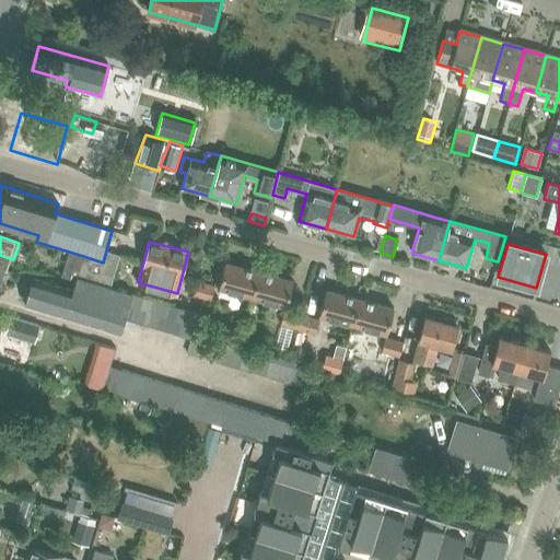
[(83,256),(77,277),(109,287),(116,266),(119,255),(106,251),(103,263),(83,256)]
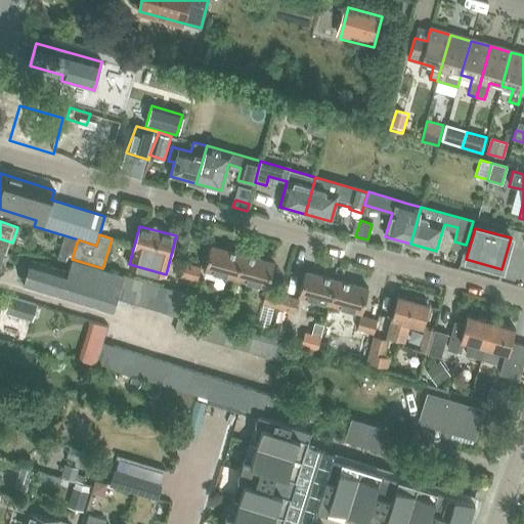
[(57,258),(71,263),(72,259),(78,239),(64,235),(57,258)]
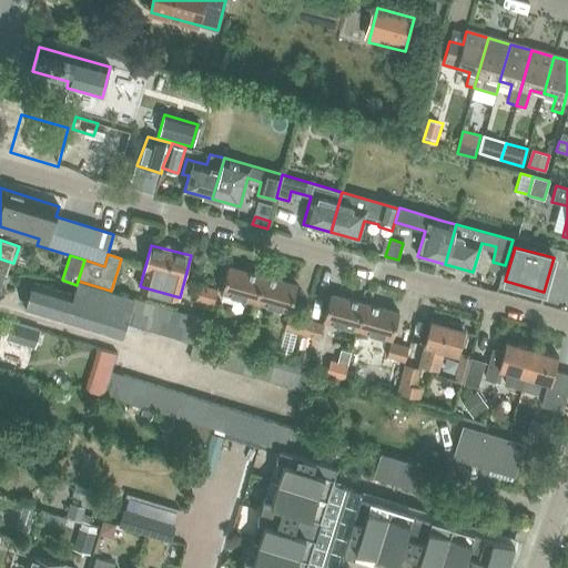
[(255,301),(263,275),(229,266),(222,292),(255,301)]
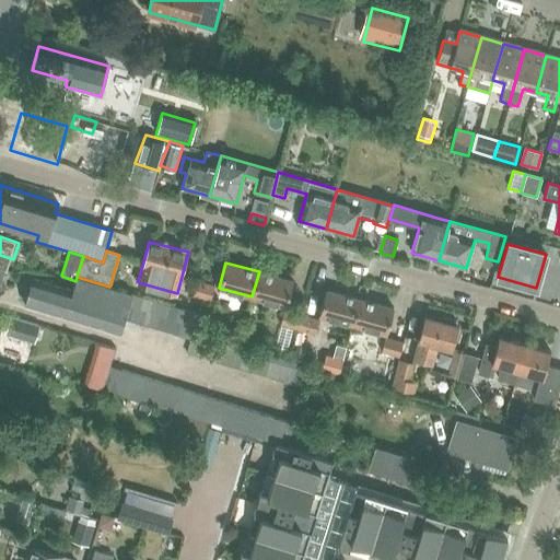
[(259,271),(252,296),(286,306),(293,280),(259,271)]
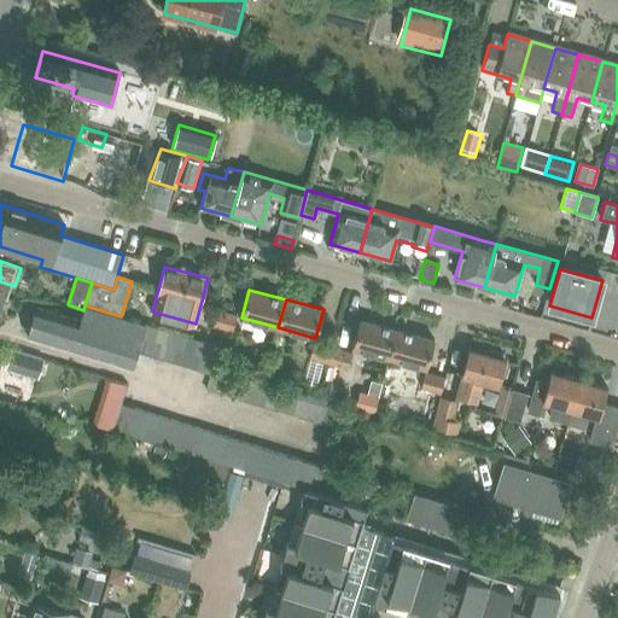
[(210,372),(217,345),(121,316),(85,305),(83,310),(80,321),(36,307),(28,336),(132,367),(136,350),(210,372)]
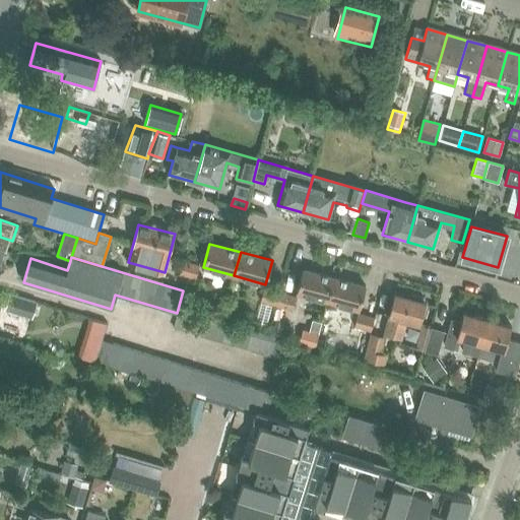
[(193,278),(197,265),(183,261),(179,274),(193,278)]
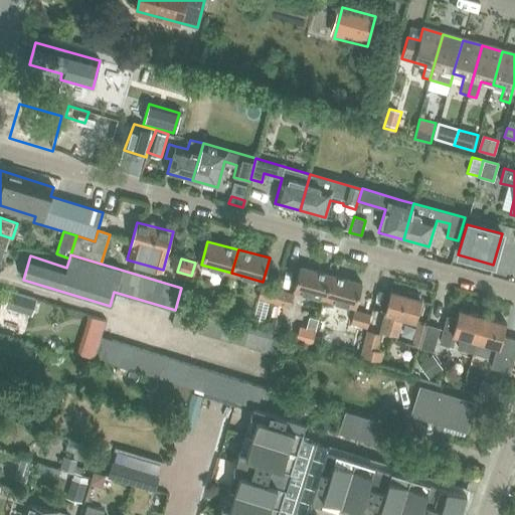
[(325,298),(331,275),(300,267),(293,290),(325,298)]
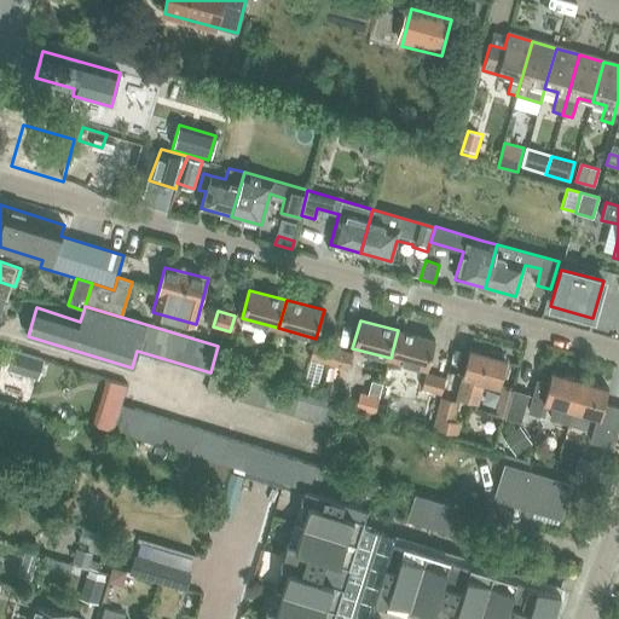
[(398,330),(391,358),(428,368),(435,340),(398,330)]
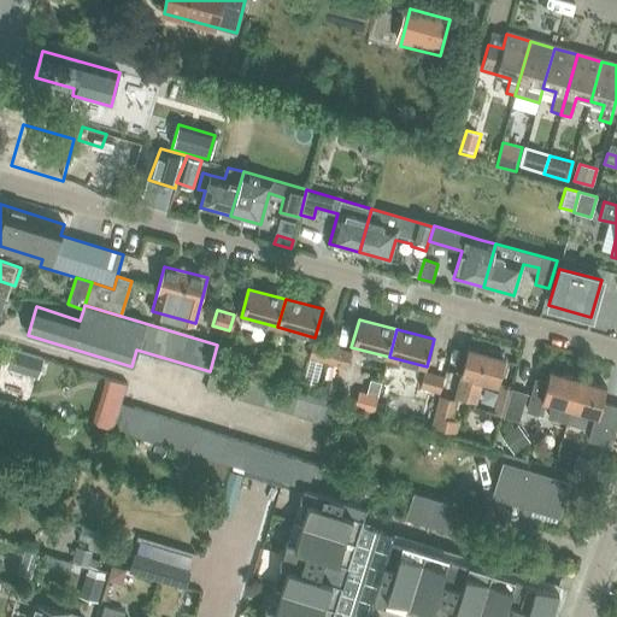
[(327,362),(331,347),(312,341),(309,357),(327,362)]
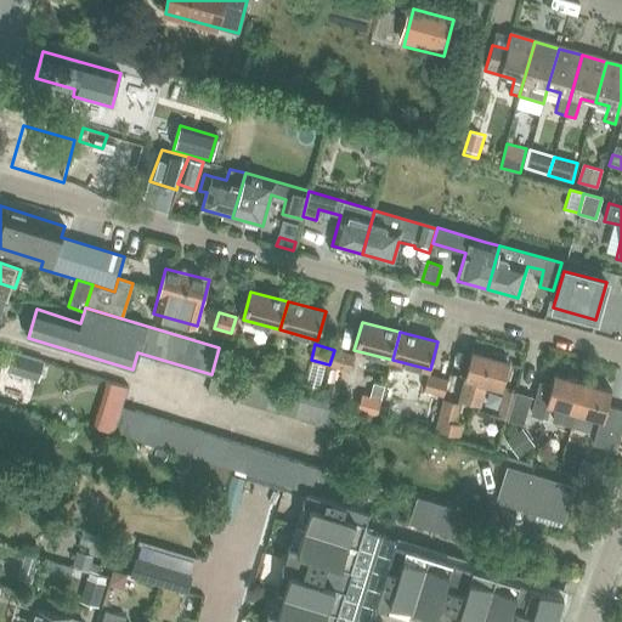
[(334,350),(329,365),(349,371),(354,355),(334,350)]
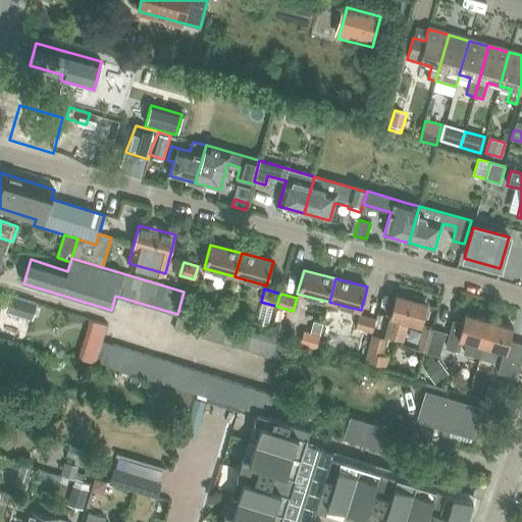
[(33,316),(37,303),(10,295),(5,308),(33,316)]
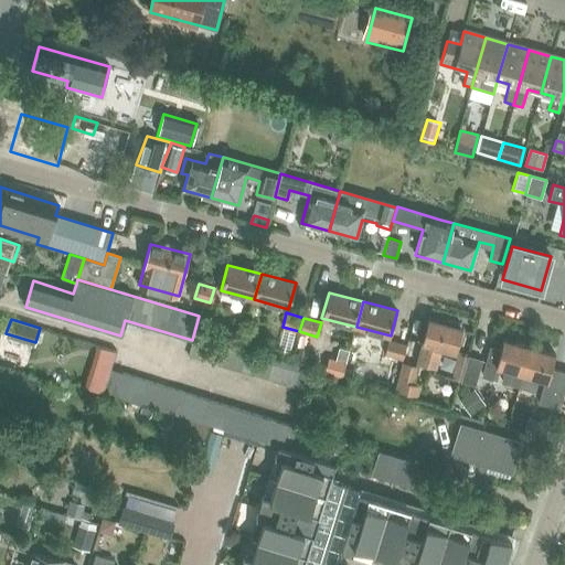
[(462,328),(429,319),(422,344),(408,340),(407,344),(394,392),(422,401),(430,366),(429,365),(437,368),(443,349),(455,353),(462,328)]
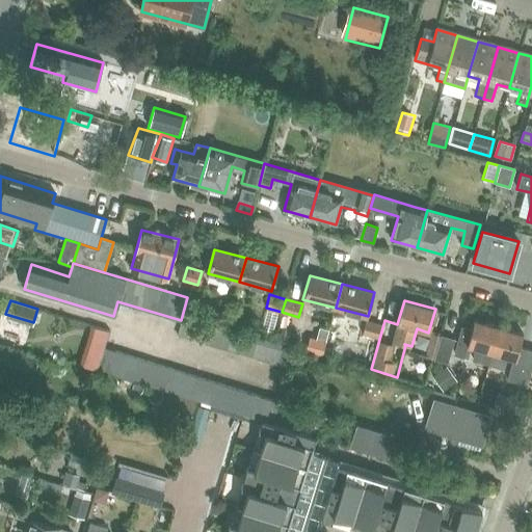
[(295,348),(184,315),(179,335),(289,368),(295,348)]
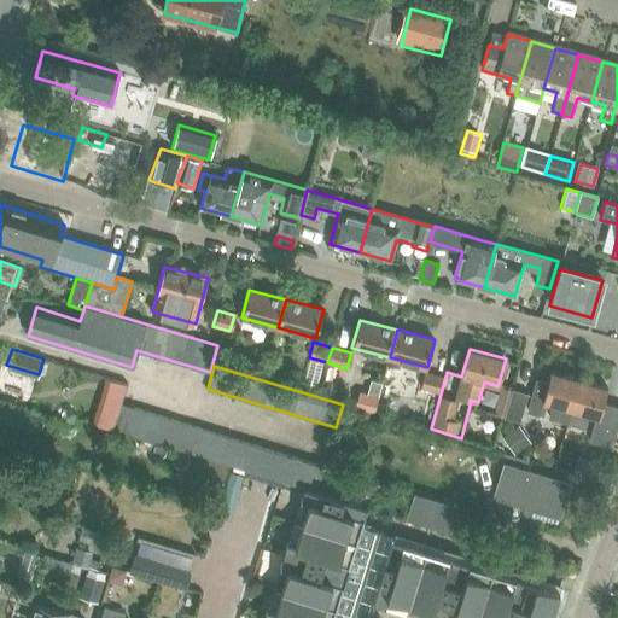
[(439,394),(445,377),(424,372),(420,388),(439,394)]
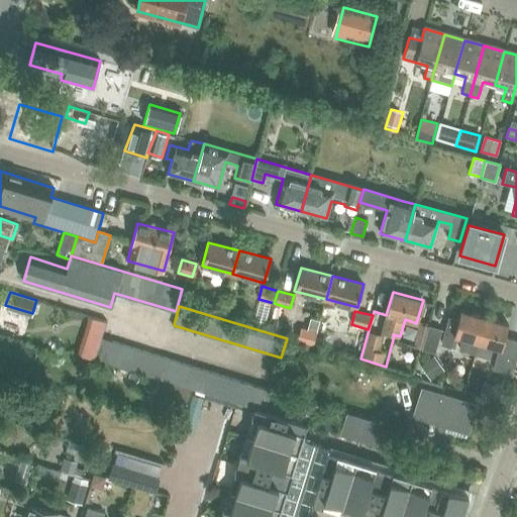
[(475,352),(485,317),(460,311),(457,320),(449,318),(442,343),(453,347),(456,336),(462,337),(459,348),(475,352)]
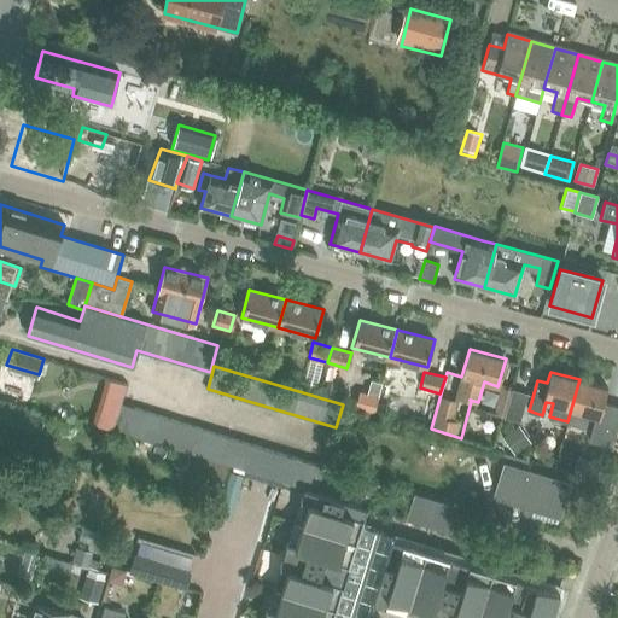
[(108,377),(100,400),(121,406),(122,403),(128,384),(108,377)]
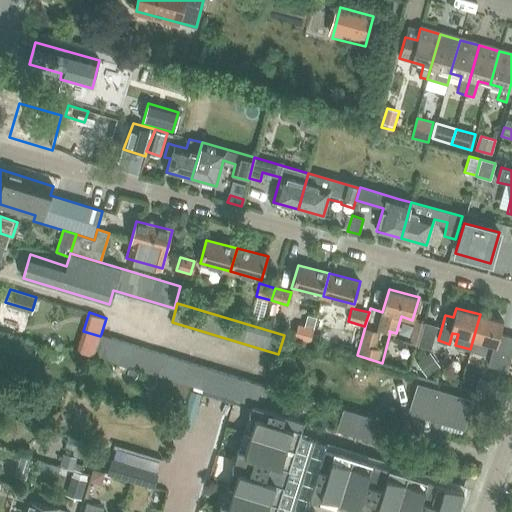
[(480,314),(470,349),(485,353),(488,343),(493,345),(487,367),(507,372),(511,352),(511,337),(500,334),(503,321),(480,314)]
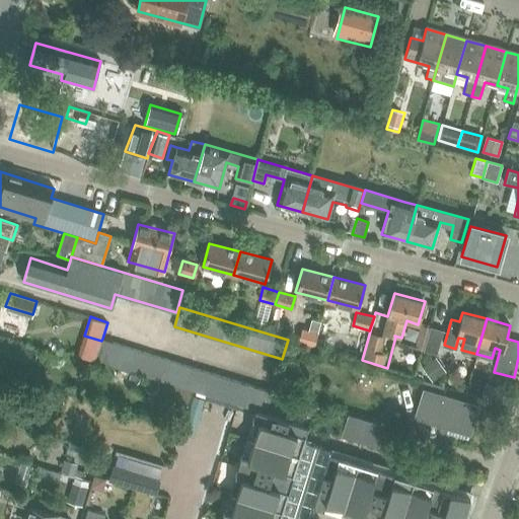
[(275,320),(272,331),(288,337),(291,325),(275,320)]
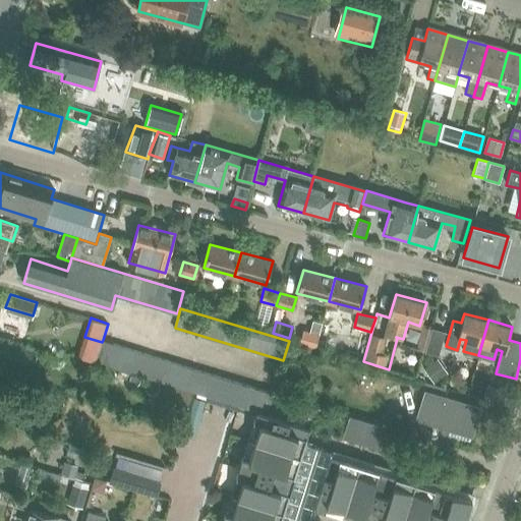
[(439,357),(445,333),(431,330),(425,353),(439,357)]
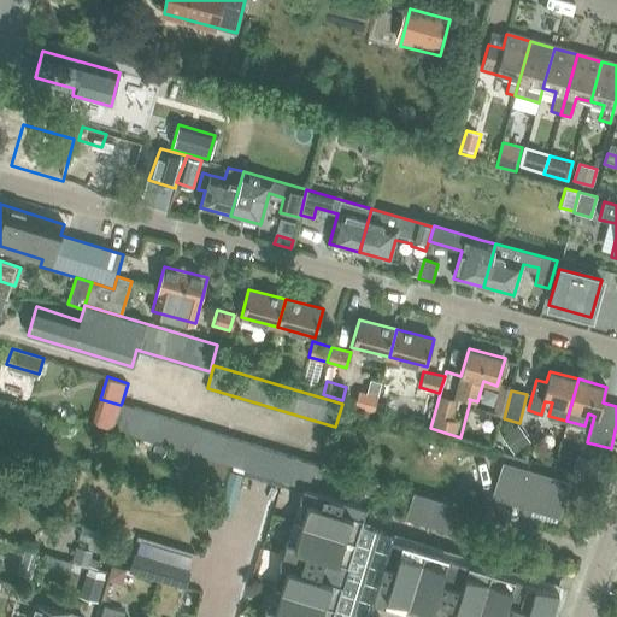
[(374,412),(377,398),(366,394),(360,393),(356,409),(374,412)]
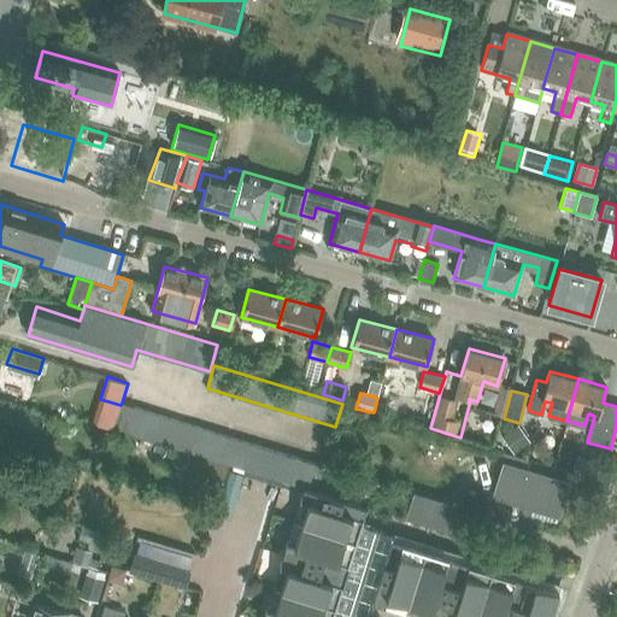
[(115,428),(316,491),(323,465),(122,403),(121,405),(115,428)]
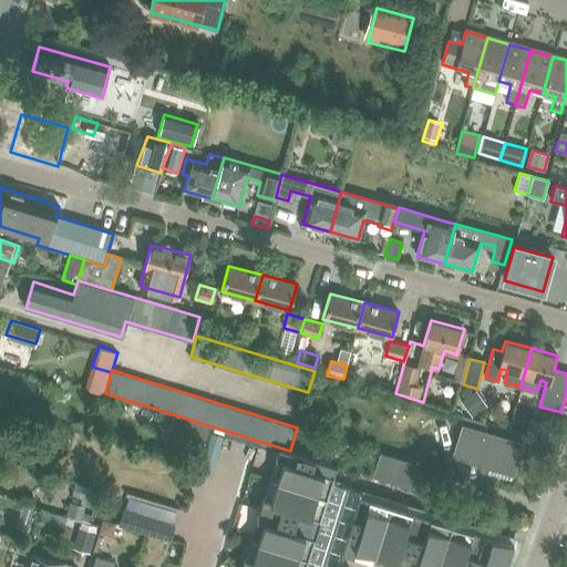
[(0,377),(0,399),(29,409),(38,382),(2,371),(0,377)]
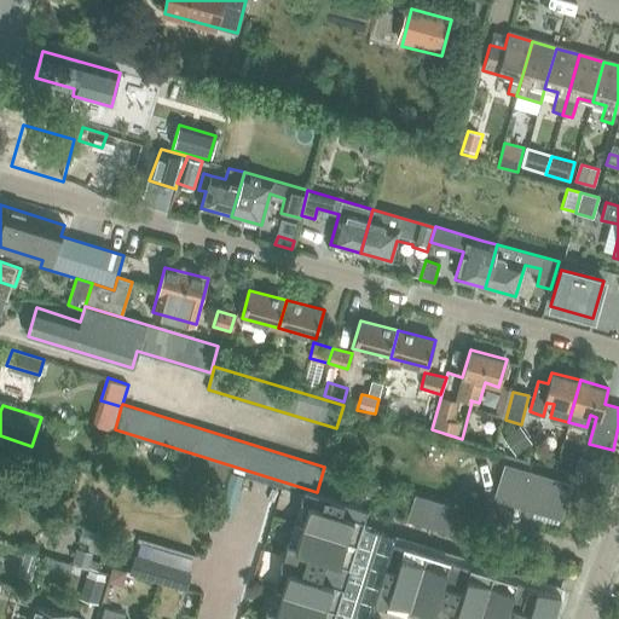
[(520,426),(504,437),(515,453),(531,443),(520,426)]
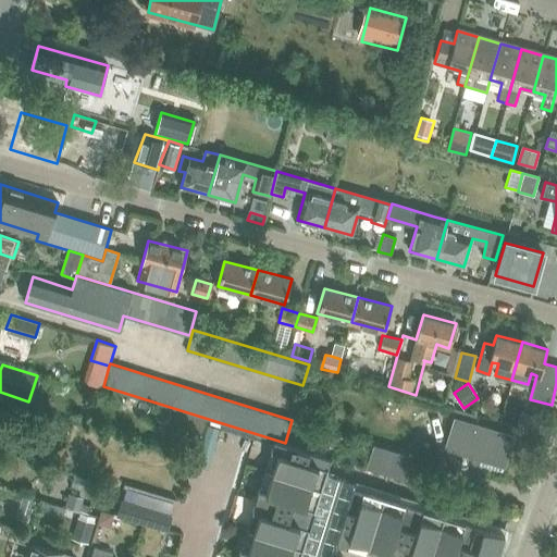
[(102,387),(98,400),(119,407),(123,394),(102,387)]
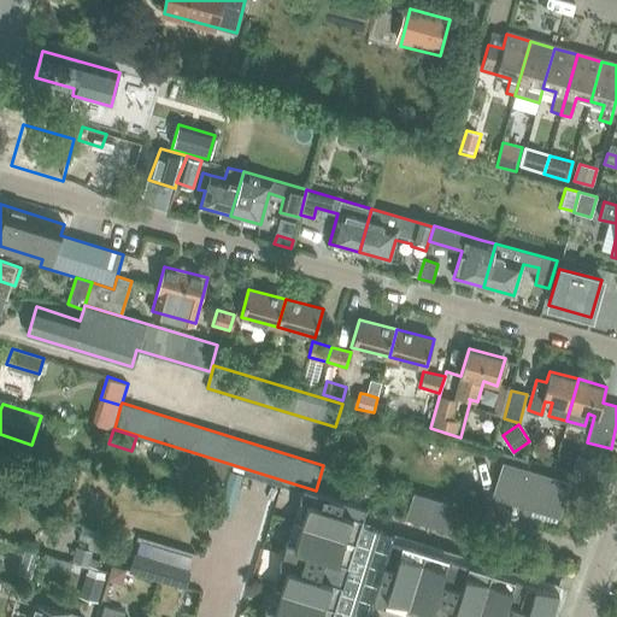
[(331,451),(328,466),(336,469),(341,453),(331,451)]
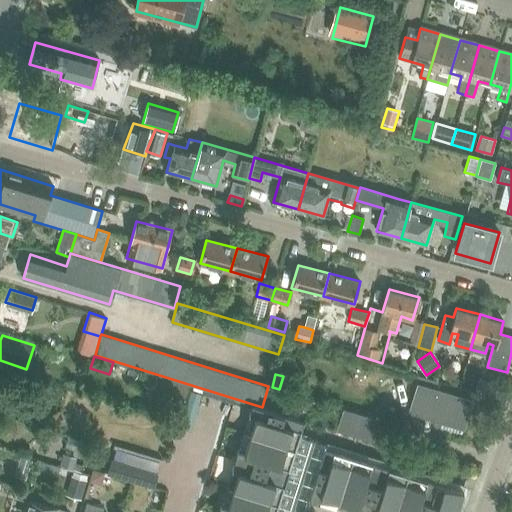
[(417,376),(414,383),(418,384),(435,389),(437,382),(417,376)]
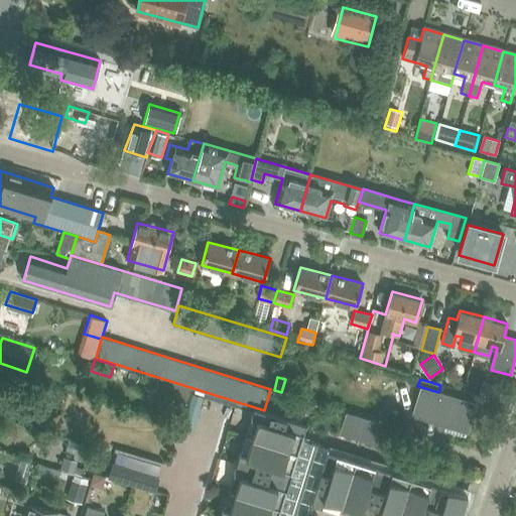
[(162,381),(154,404),(182,413),(189,390),(162,381)]
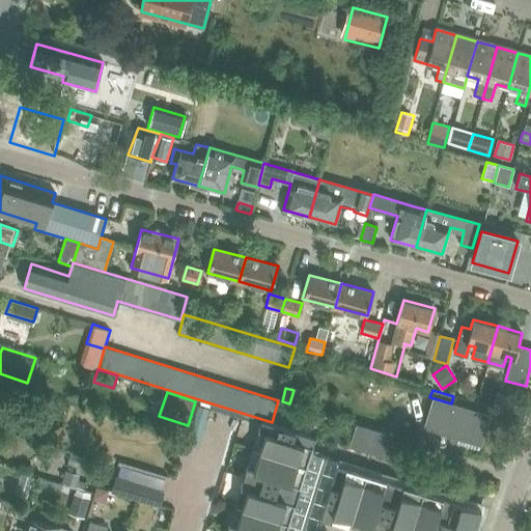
[(451,403),(434,398),(425,426),(458,437),(457,443),(478,449),(488,414),(487,415),(451,403)]
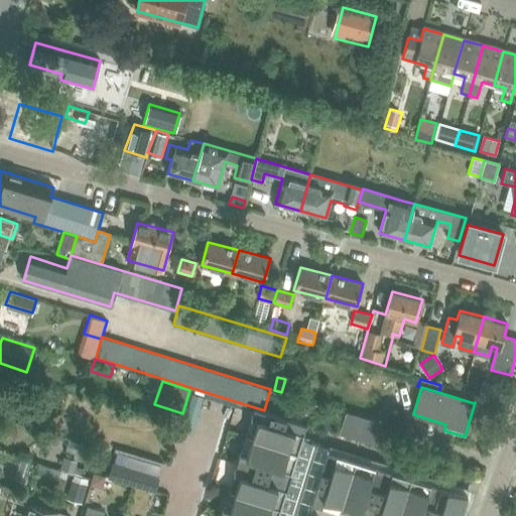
[(496,387),(492,399),(505,403),(509,391),(496,387)]
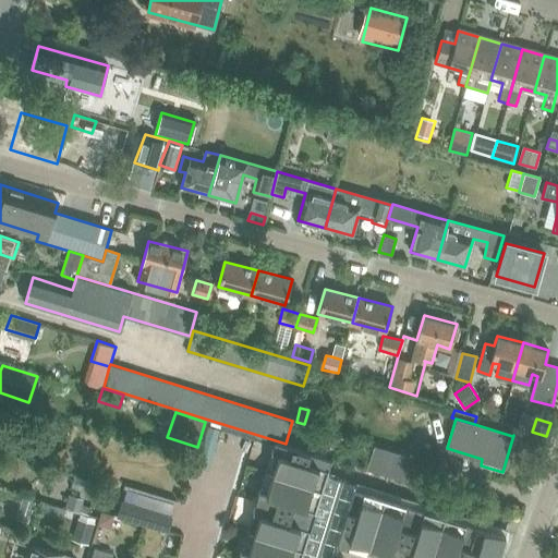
[(308,434),(304,448),(315,451),(319,437),(308,434)]
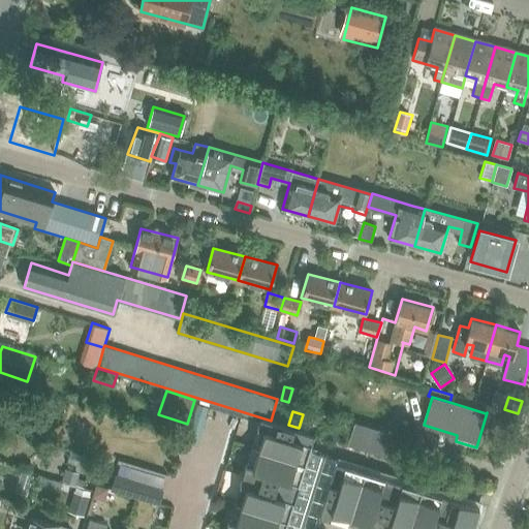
[(271,421),(260,418),(225,528),(324,528),(319,526),(320,516),(330,519),(332,511),(369,523),(366,528),(471,528),(473,526),(477,528),(481,516),(476,515),(479,507),(336,462),(337,457),(309,447),(313,434),(271,421)]
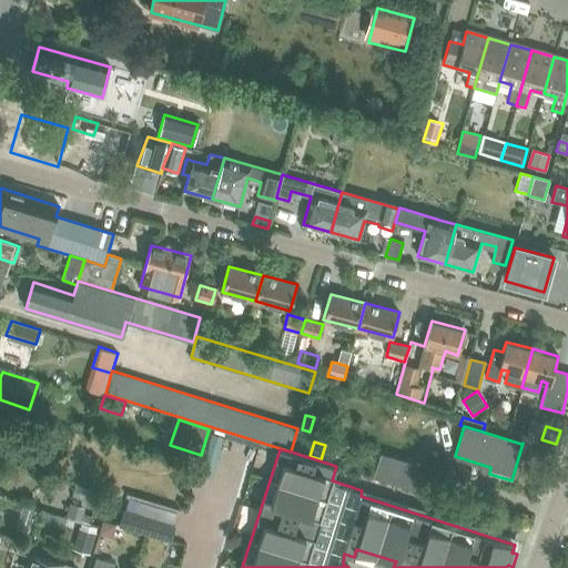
[(414,492),(422,466),(381,453),(373,478),(414,492)]
